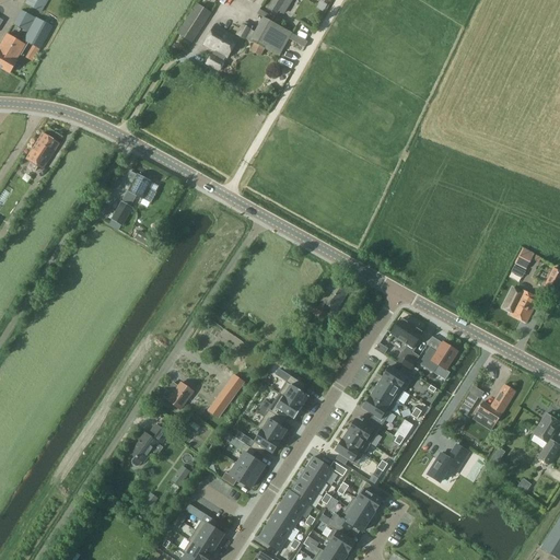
[(41,12),(47,0),(27,0),(26,3),(41,12)]
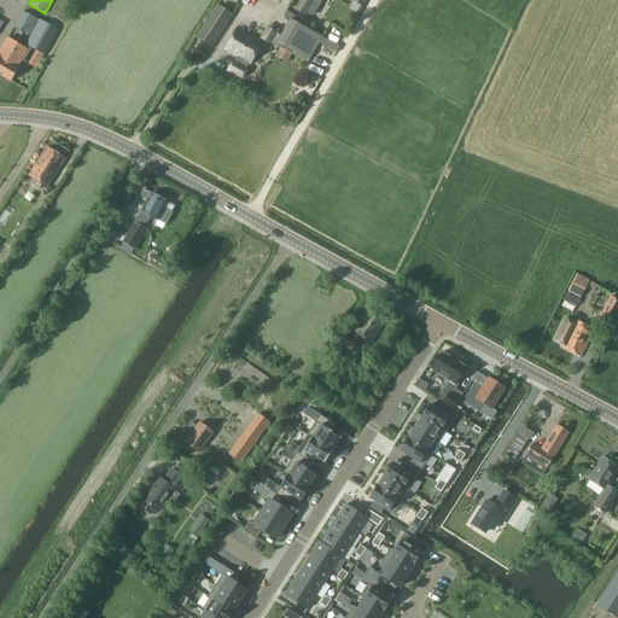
[(217,5),(197,38),(211,47),(233,15),(217,5)]
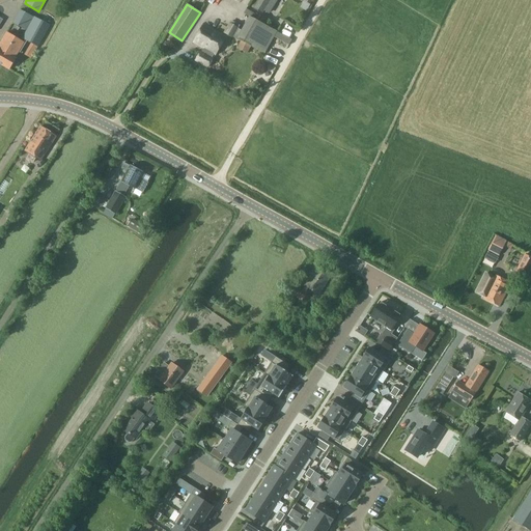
[(24,28),(30,17),(24,12),(18,24),(24,28)]
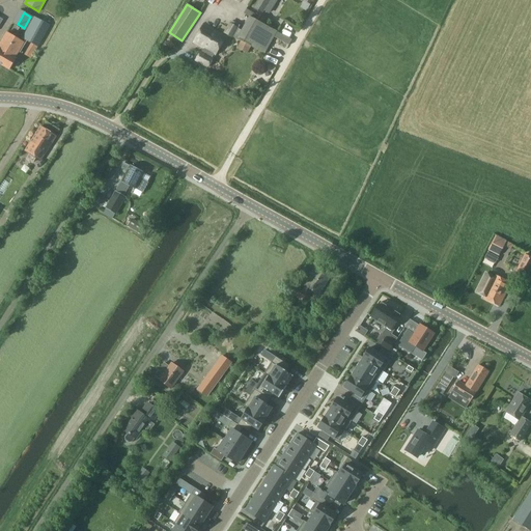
[(276,31),(250,17),(238,37),(264,53),(273,36),(276,31)]
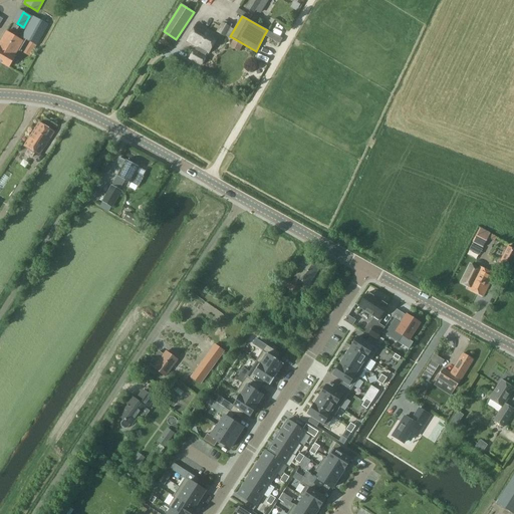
[(36,44),(47,25),(34,17),(23,37),(36,44)]
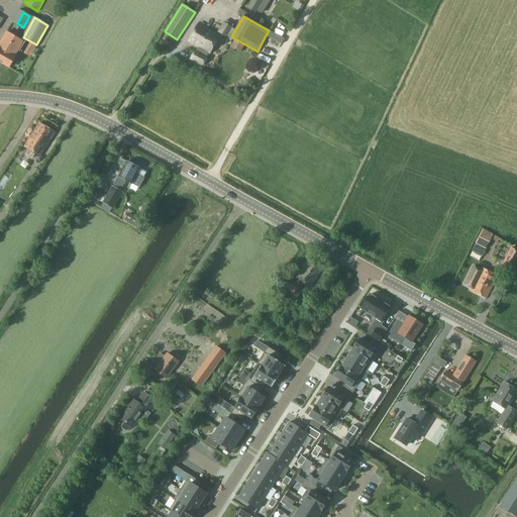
[(220,36),(198,22),(187,42),(198,48),(196,52),(193,49),(187,60),(202,68),(208,59),(206,57),(208,55),(209,56),(220,36)]
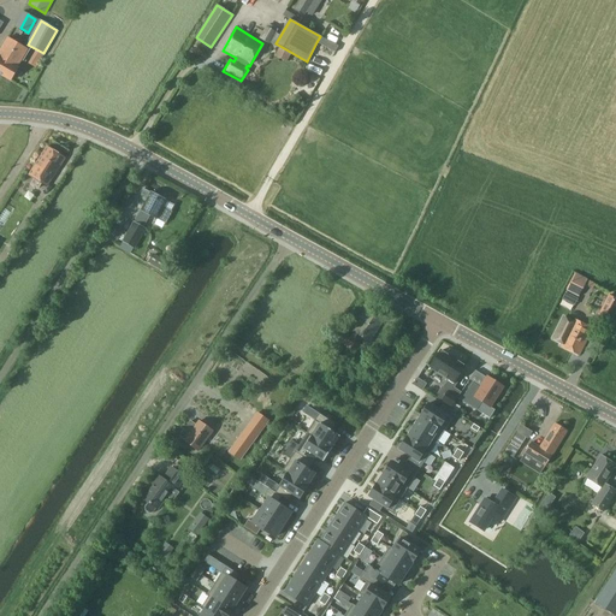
[(268,45),(276,33),(266,27),(259,39),(268,45)]
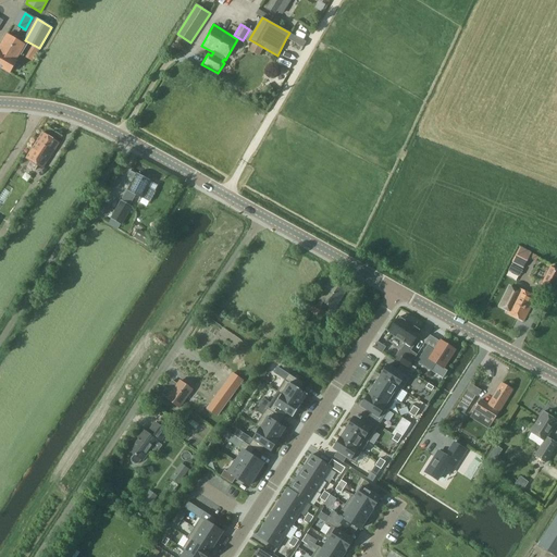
[(289,33),(286,38),(302,48),(307,42),(289,33)]
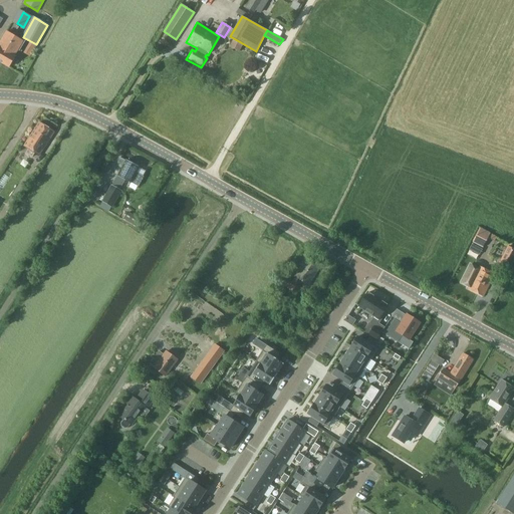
[(14,55),(23,41),(6,31),(0,42),(0,61),(9,67),(15,56),(14,55)]
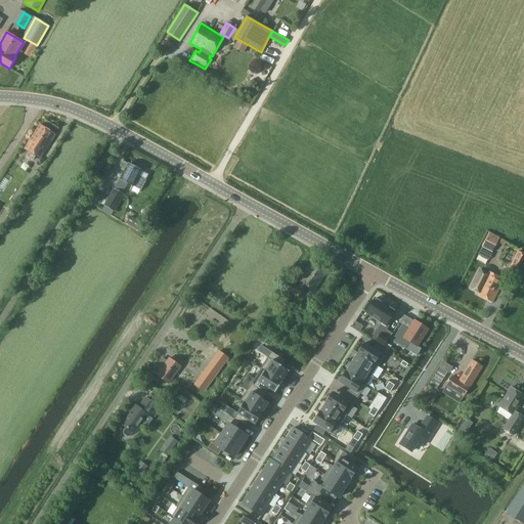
[(38,47),(31,44),(25,54),(28,56),(31,58),(38,47)]
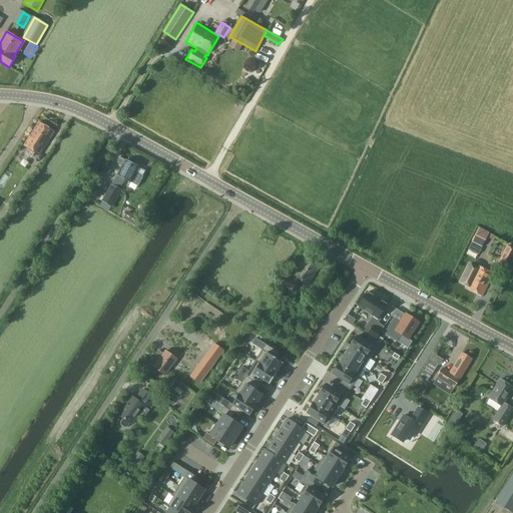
[(39,154),(54,131),(39,122),(25,145),(29,147),(26,152),(32,156),(35,151),(39,154)]
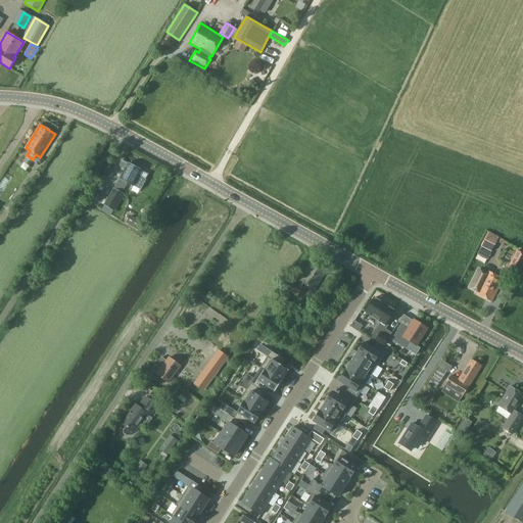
[(134,186),(142,171),(128,163),(121,179),(134,186)]
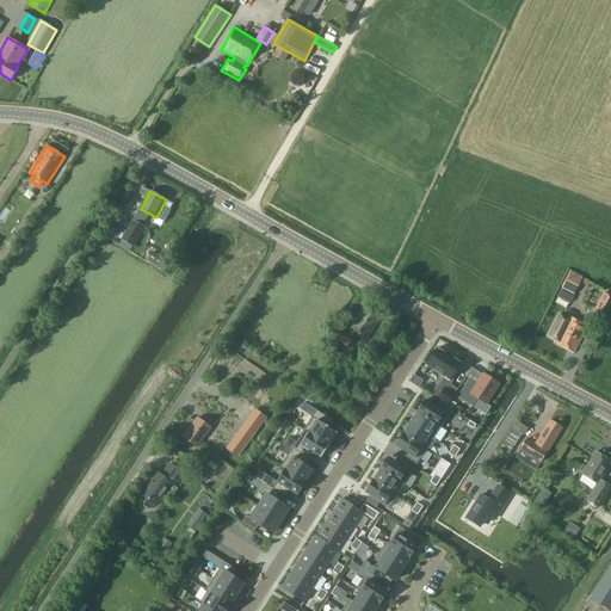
[(134,245),(144,227),(133,221),(122,239),(134,245)]
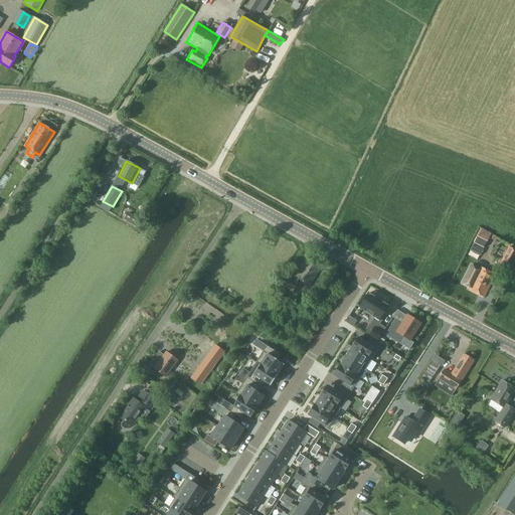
[(133,226),(138,218),(122,208),(117,216),(133,226)]
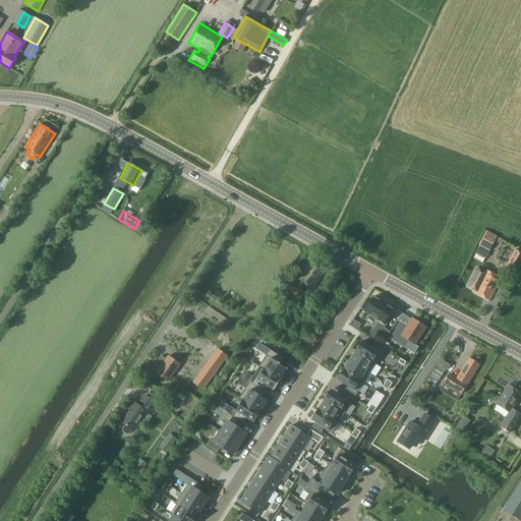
[(487,231),(479,246),(489,251),(497,236),(487,231)]
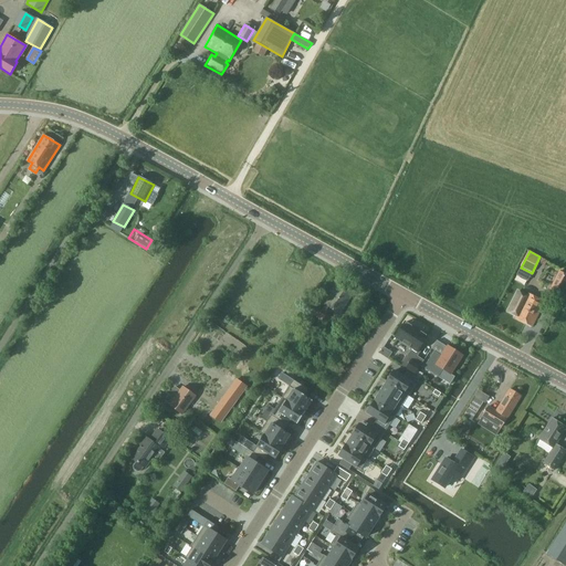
[(559,296),(565,283),(565,274),(559,271),(549,291),(559,296)]
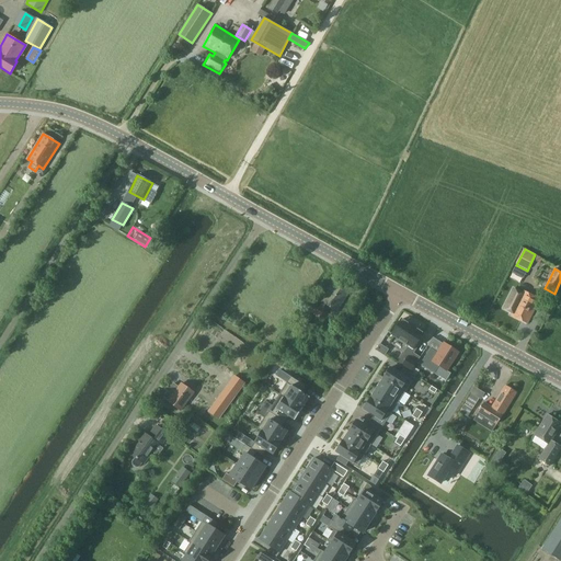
[(338,311),(348,293),(333,284),(322,301),(338,311)]
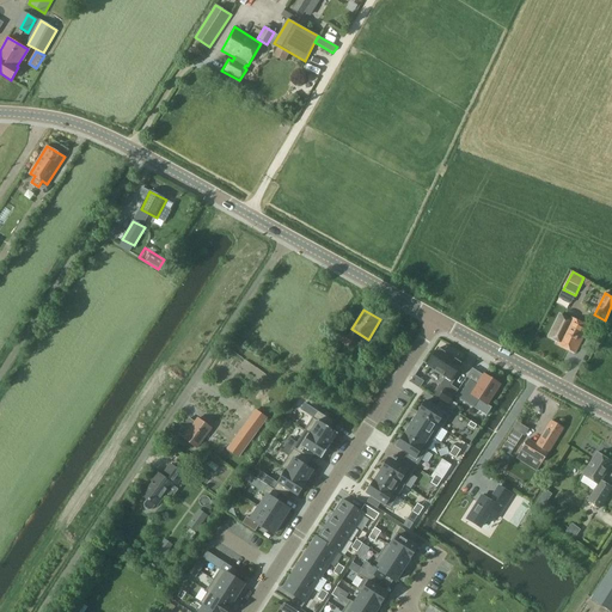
[(575,353),(588,326),(571,318),(570,320),(558,314),(546,337),(558,343),(558,344),(575,353)]
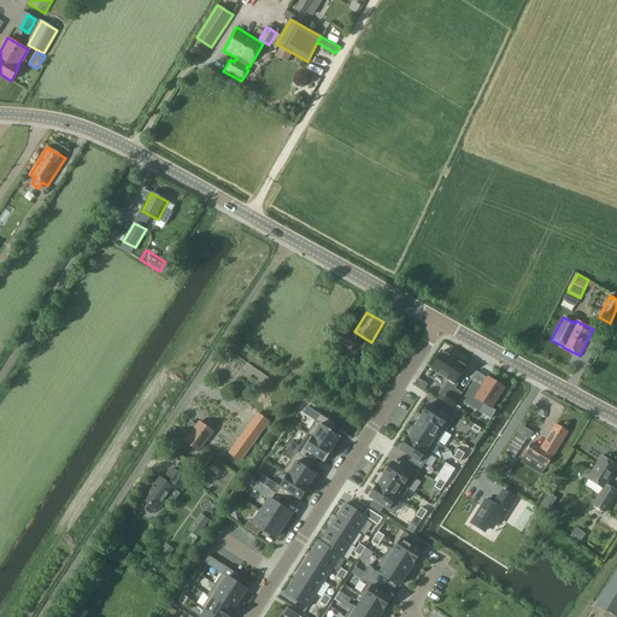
[(351,347),(356,340),(342,333),(338,340),(351,347)]
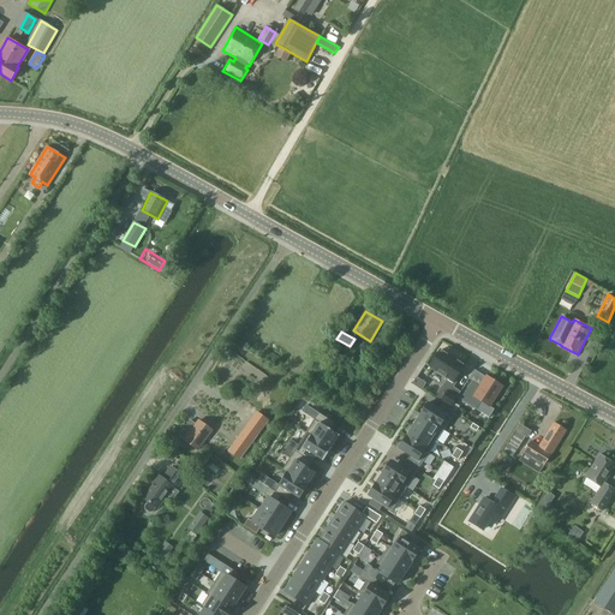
[(448,390),(441,402),(449,408),(460,392),(453,387),(457,382),(454,381),(464,366),(440,351),(430,366),(448,378),(443,387),(448,390)]
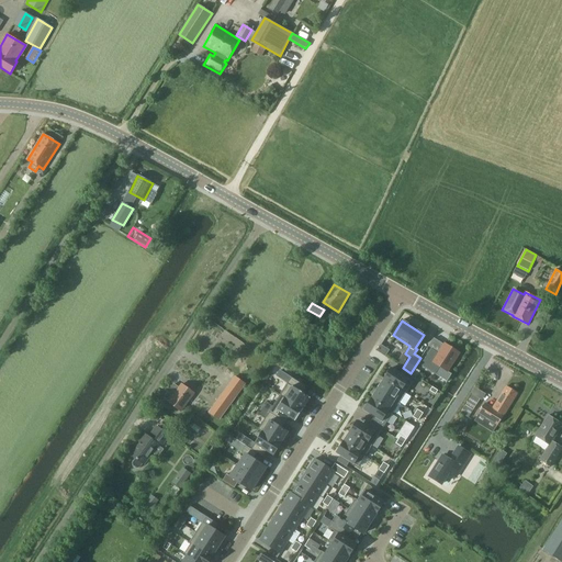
[(459,352),(445,344),(439,353),(433,348),(422,366),(436,374),(440,368),(447,371),(459,352)]
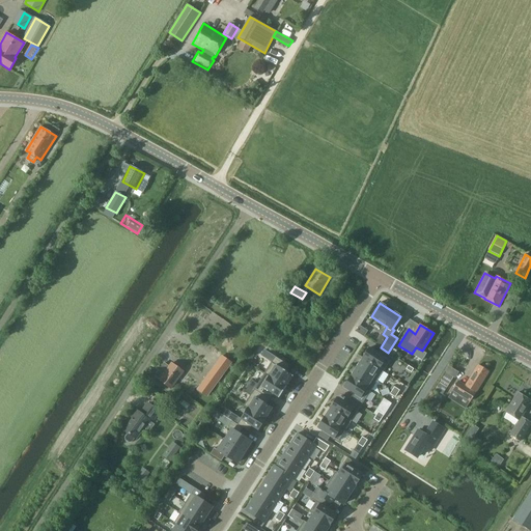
[(367,331),(360,326),(356,332),(364,337),(367,331)]
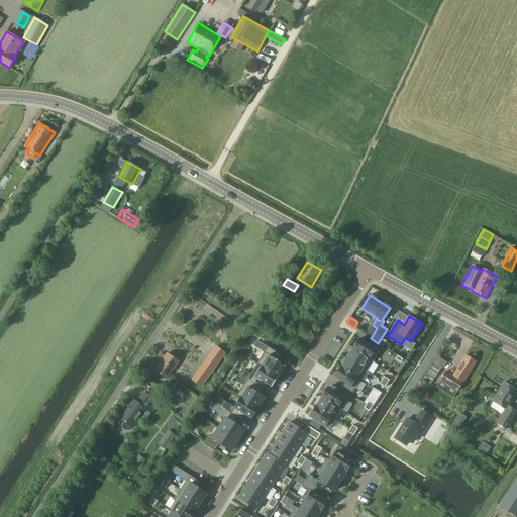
[(181,333),(174,352),(186,357),(193,338),(181,333)]
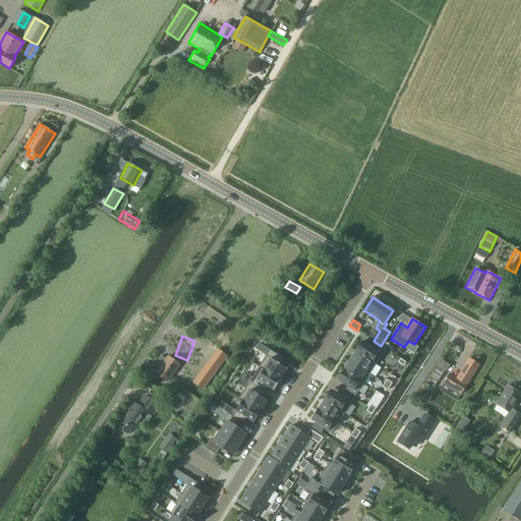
[(373,349),(362,342),(355,352),(372,363),(379,353),(385,357),(389,351),(377,343),(373,349)]
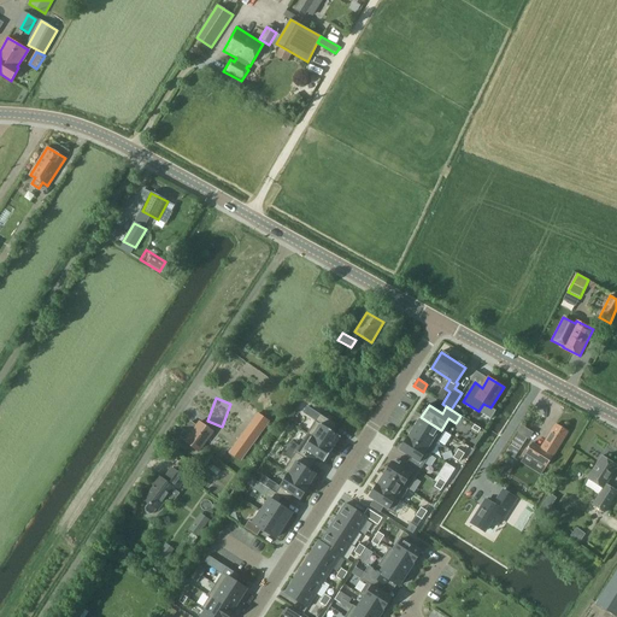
[(258,412),(229,452),(241,460),(270,421),(258,412)]
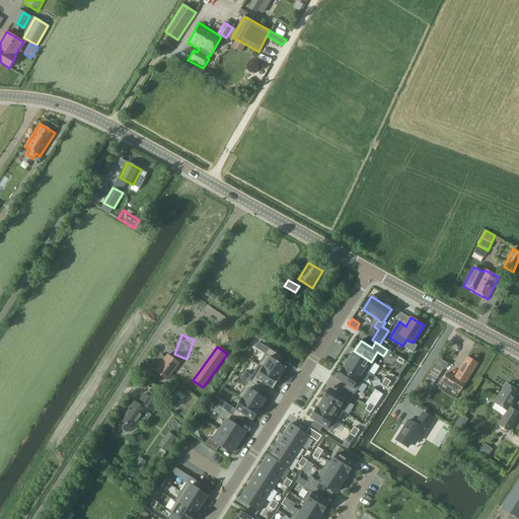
[(279,363),(282,357),(269,349),(258,365),(280,378),(287,368),(279,363)]
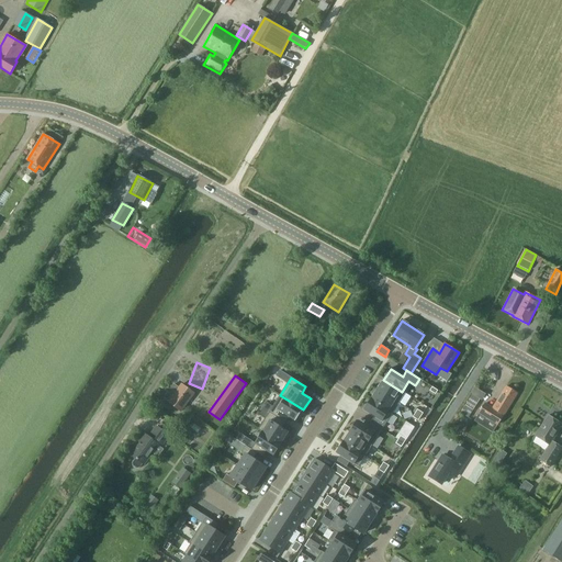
[(402,392),(383,380),(378,390),(395,402),(402,392)]
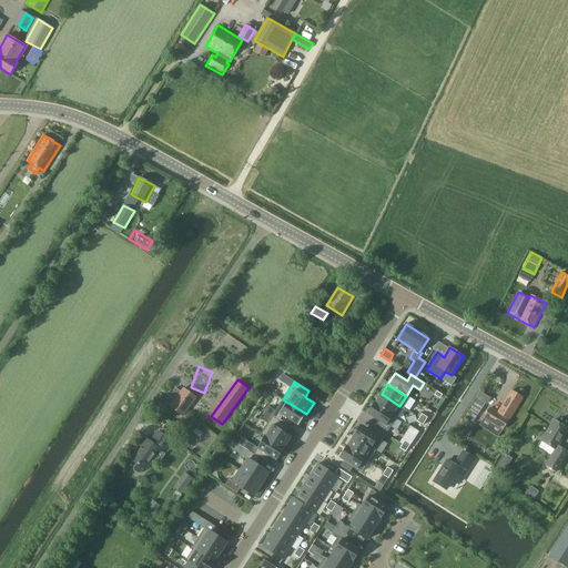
[(180,393),(178,391),(174,388),(164,403),(171,407),(170,407),(183,416),(196,398),(182,388),(180,393)]
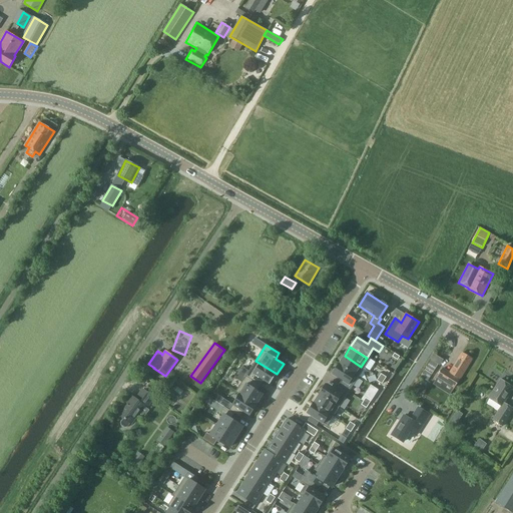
[(454,388),(472,359),(462,353),(449,373),(443,369),(437,377),(454,388)]
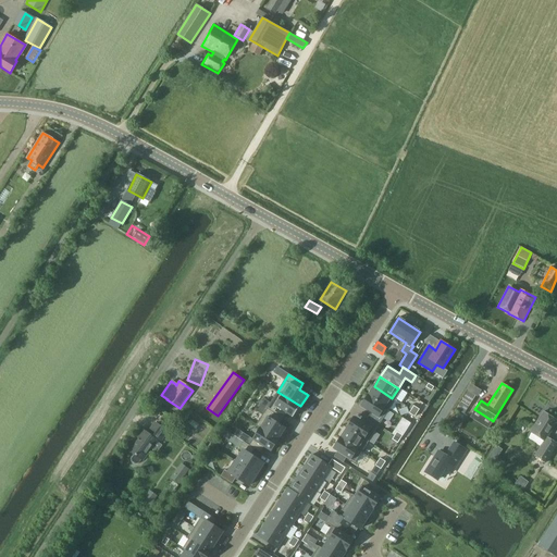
[(374,386),(368,396),(386,408),(392,398),(374,386)]
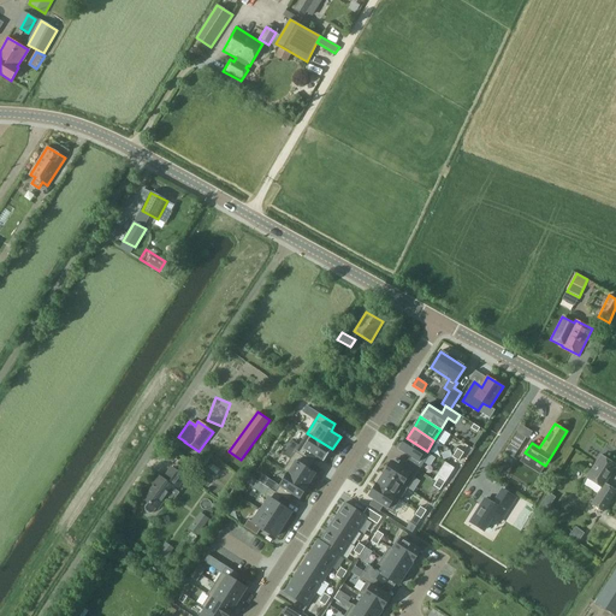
[(332,449),(307,433),(295,451),(313,463),(317,457),(324,461),(332,449)]
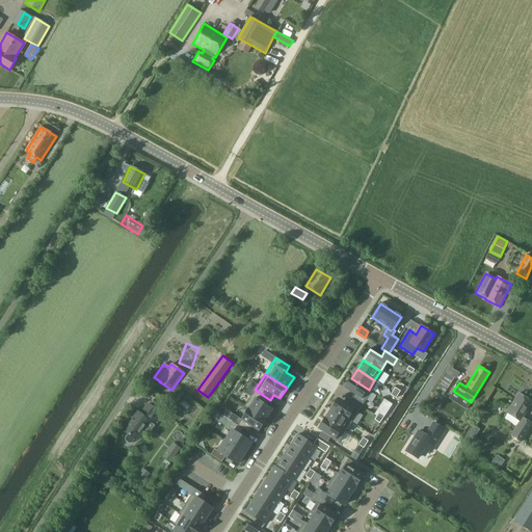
[(446,375),(441,384),(448,389),(453,380),(446,375)]
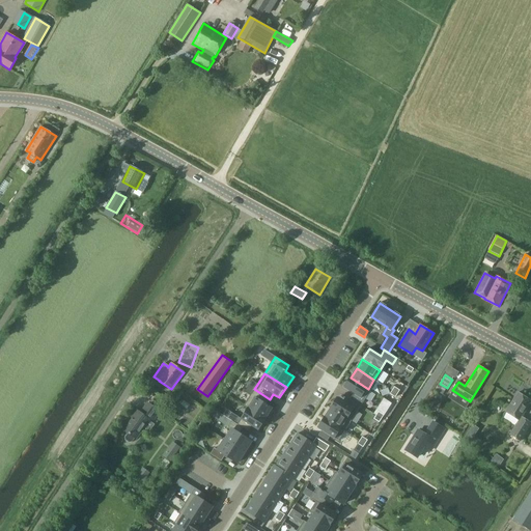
[(368,389),(351,378),(344,387),(356,395),(353,400),(365,409),(368,402),(361,398),(368,389)]
